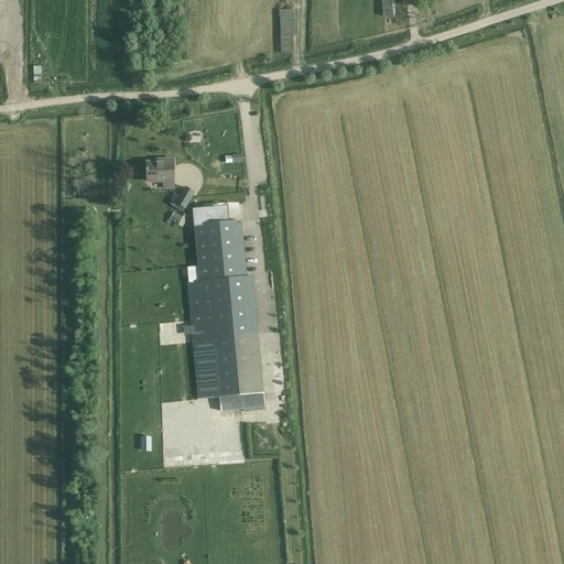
[(394,17),(394,0),(381,0),(382,18),(394,17)]
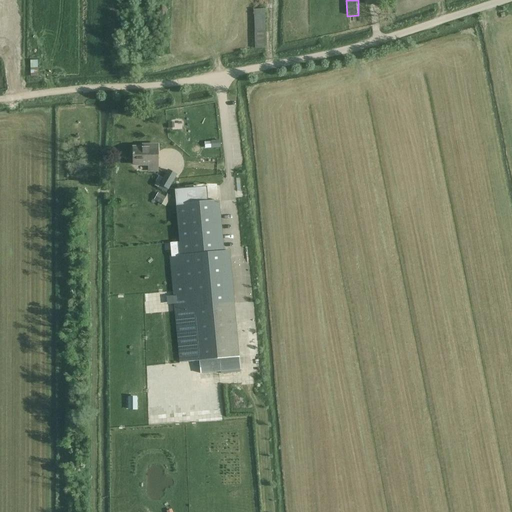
[(266,49),(264,9),(253,10),(255,49),(266,49)]
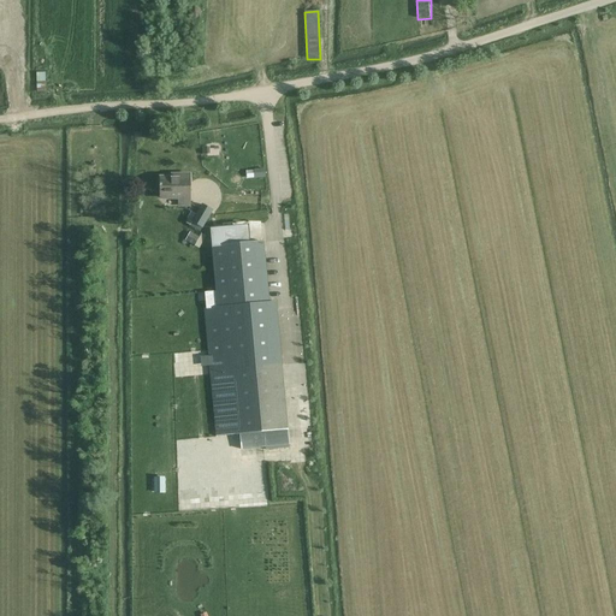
[(268,177),(267,169),(248,169),(248,178),(268,177)]
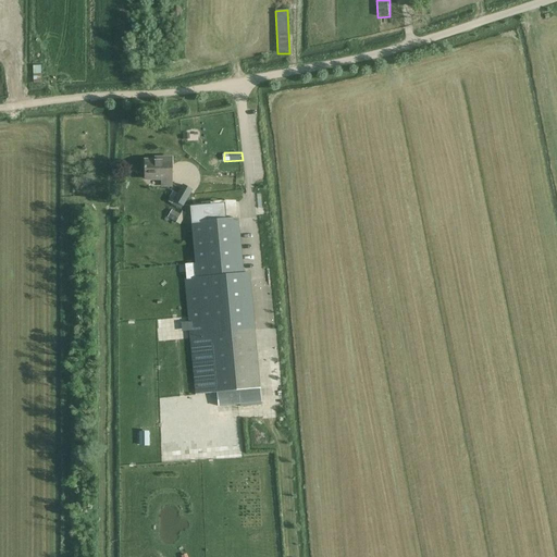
[(162,178),(162,186),(172,186),(171,159),(159,159),(159,162),(146,162),(146,169),(143,169),(143,176),(146,176),(146,180),(162,178)]
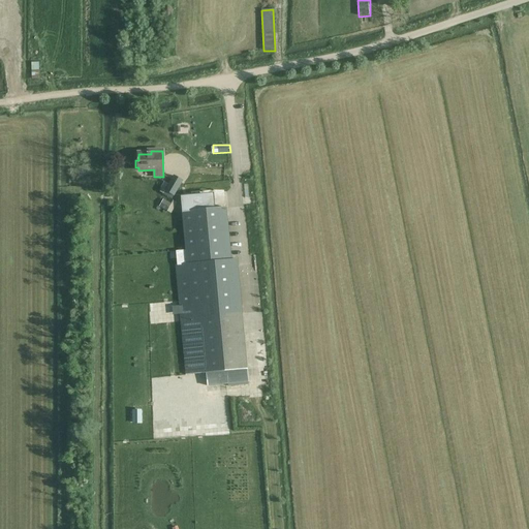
[(215,183),(225,181),(223,170),(214,172),(215,183)]
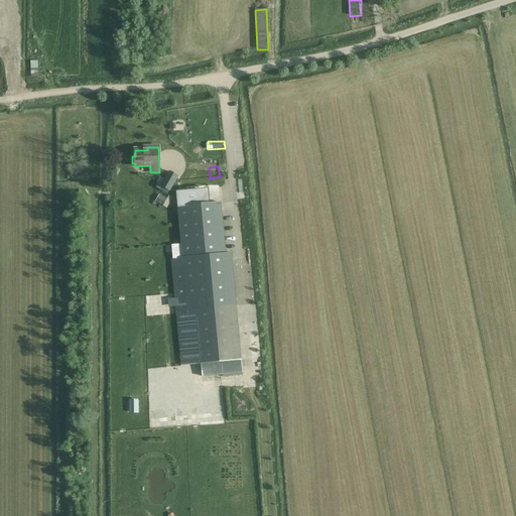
[(166,198),(178,176),(169,170),(164,179),(160,177),(157,182),(156,187),(159,189),(158,189),(161,190),(155,202),(167,209),(171,201),(166,198)]
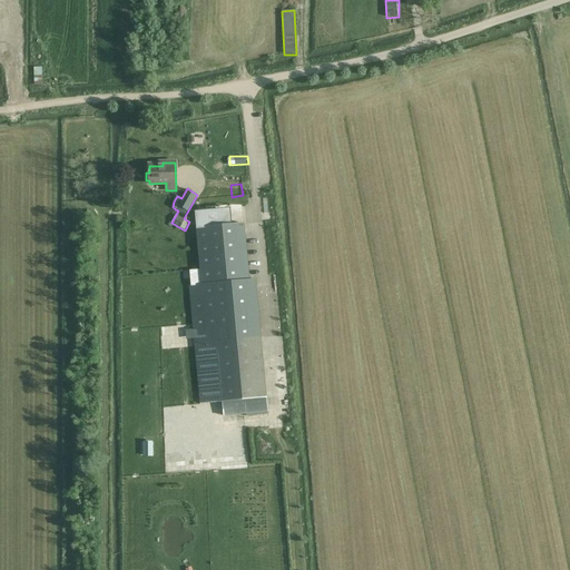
[(222,403),(223,416),(267,412),(266,399),(256,279),(248,281),(242,205),(229,205),(206,207),(194,209),(200,269),(189,271),(190,285),(189,285),(199,404),(222,403)]
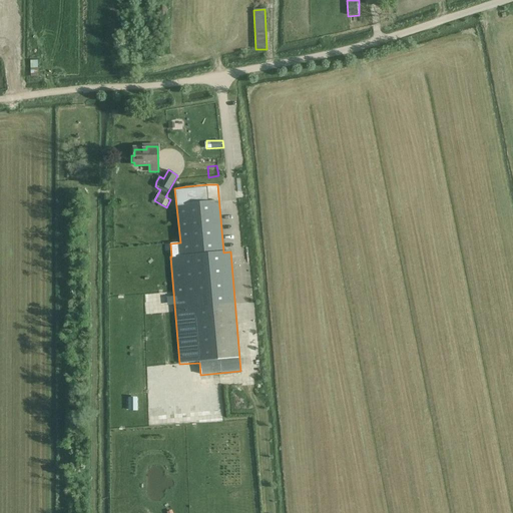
All buildings are outlined.
